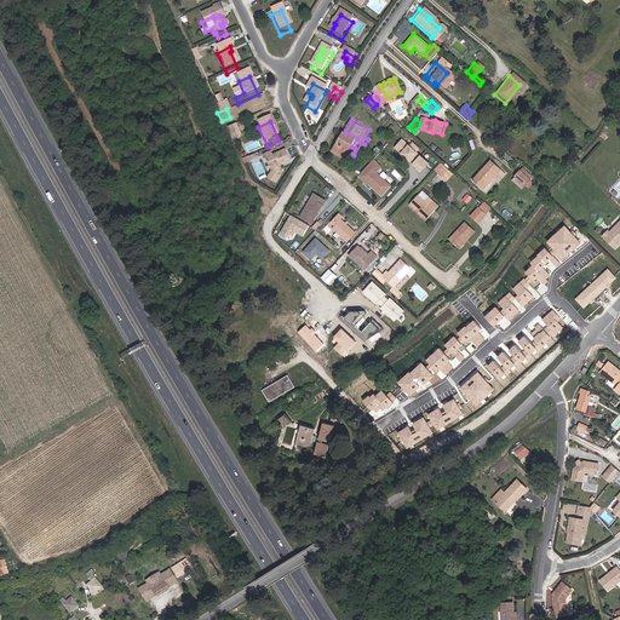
[(242,143),(237,131),(229,135),(230,137),(235,147),(242,143)]
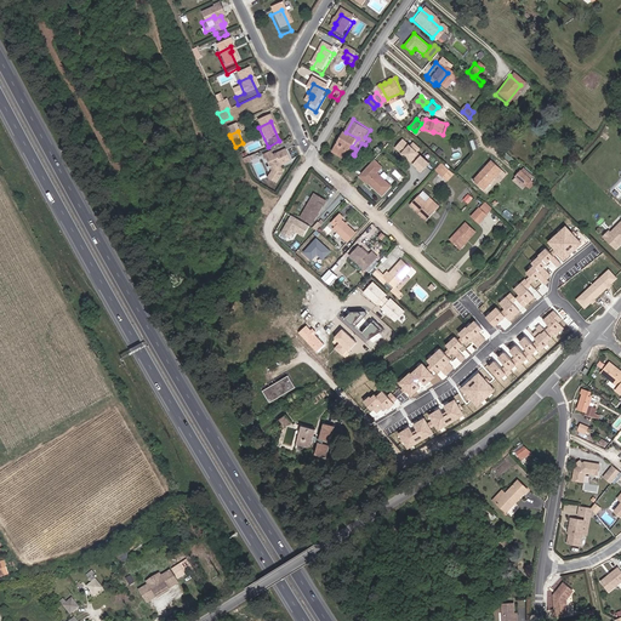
[(353,154),(355,149),(352,147),(358,138),(346,132),(334,152),(349,161),(353,154)]
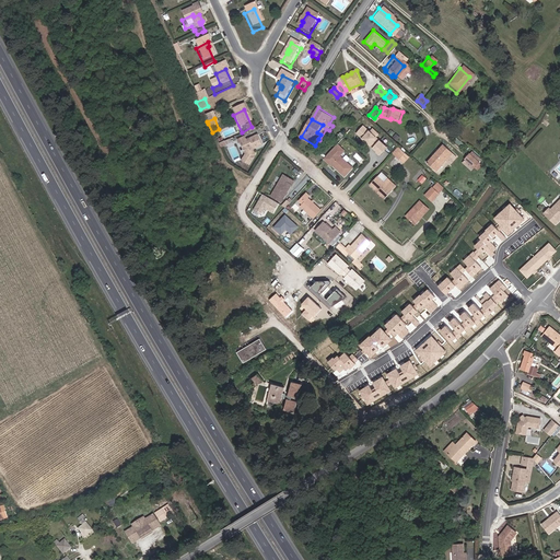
[(364,124),(358,133),(373,144),(382,133),(373,127),(372,129),(364,124)]
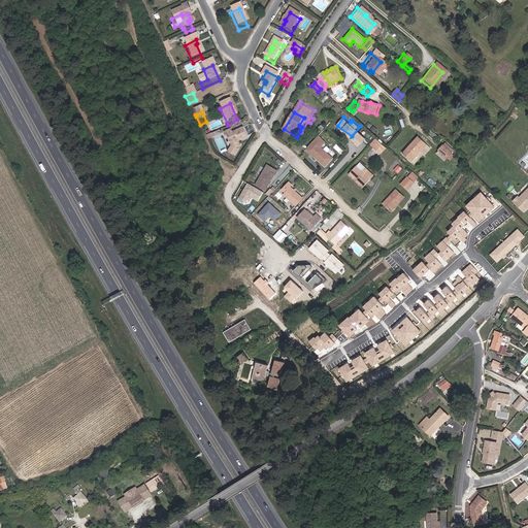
[(354,139),(362,146),(369,138),(361,131),(354,139)]
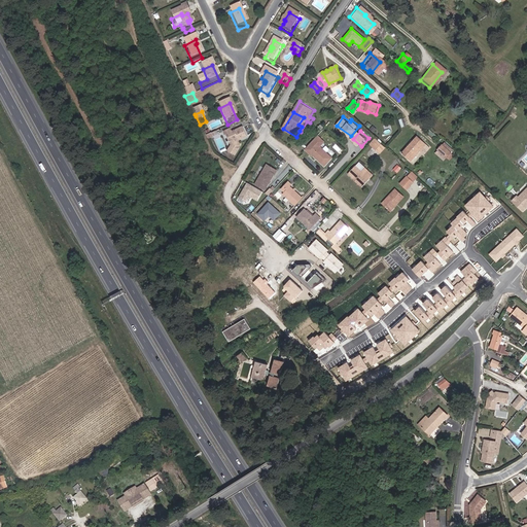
[(227,140),(233,150),(233,151),(230,157),(236,161),(241,151),(240,148),(239,148),(238,146),(248,141),(244,133),(233,138),(231,135),(224,138),(225,141),(227,140)]
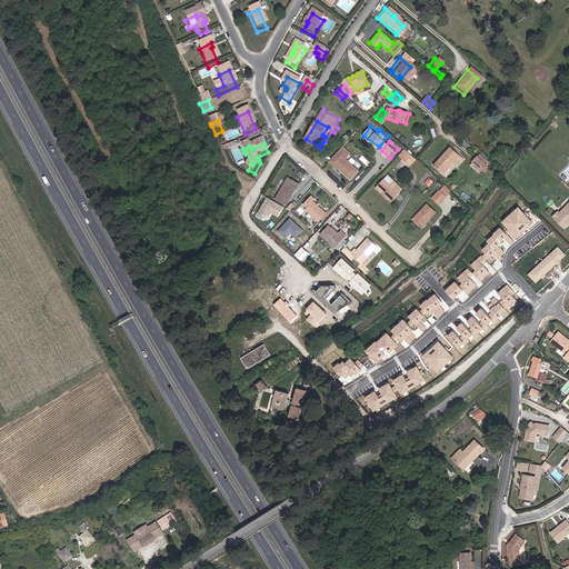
[(452,148),(436,167),(443,175),(453,163),(458,167),(465,159),(452,148)]
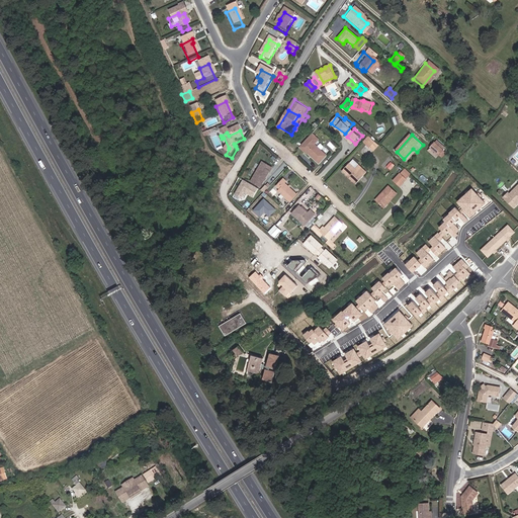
[(296,148),(300,153),(313,140),(309,136),(296,148)]
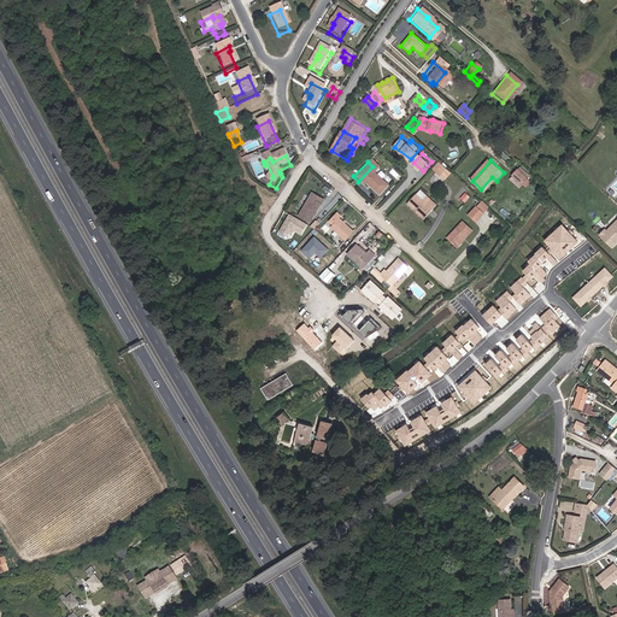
[(439,176),(445,170),(440,165),(434,172),(439,176)]
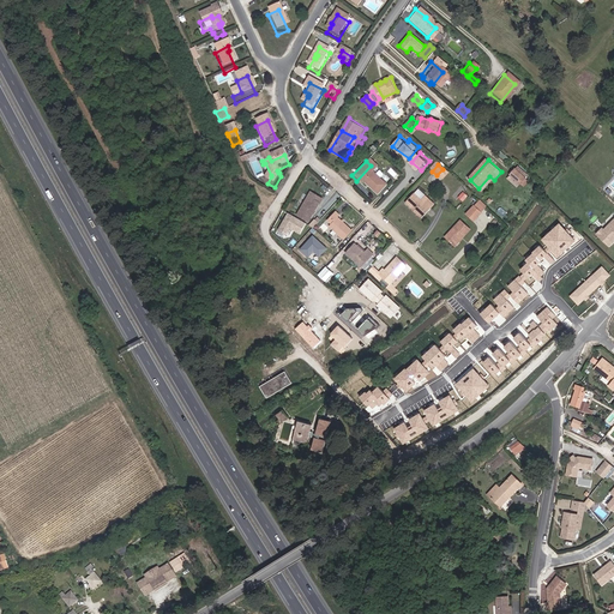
[(371,166),(356,181),(359,184),(361,182),(374,194),(383,186),(369,173),(374,168),(371,166)]
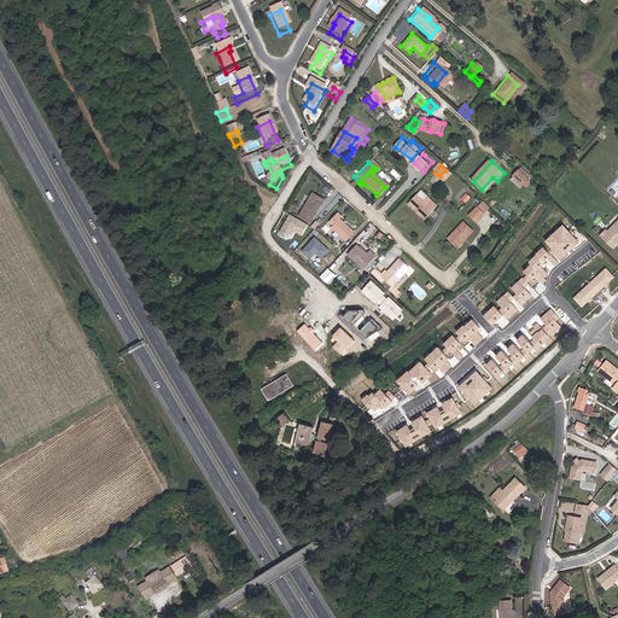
[(450,174),(445,170),(439,176),(444,180),(450,174)]
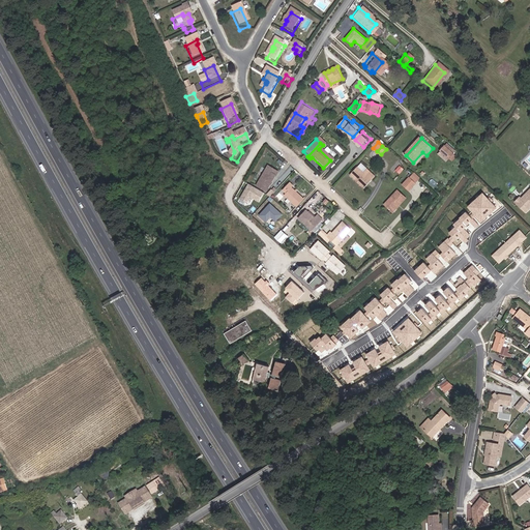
[(445,146),(441,151),(442,151),(449,158),(450,158),(457,151),(451,147),(449,149),(445,146)]
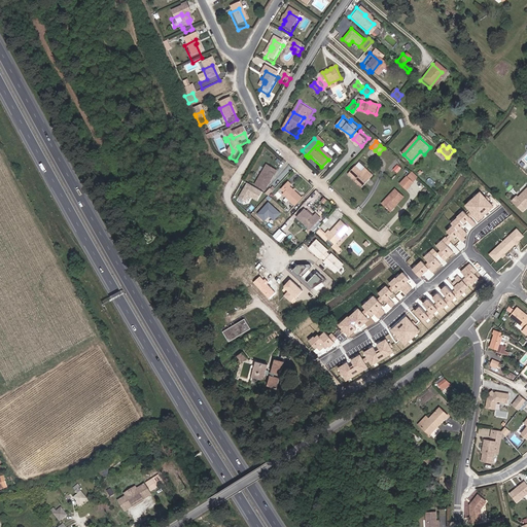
[(440,150),(437,153),(445,160),(447,157),(440,150)]
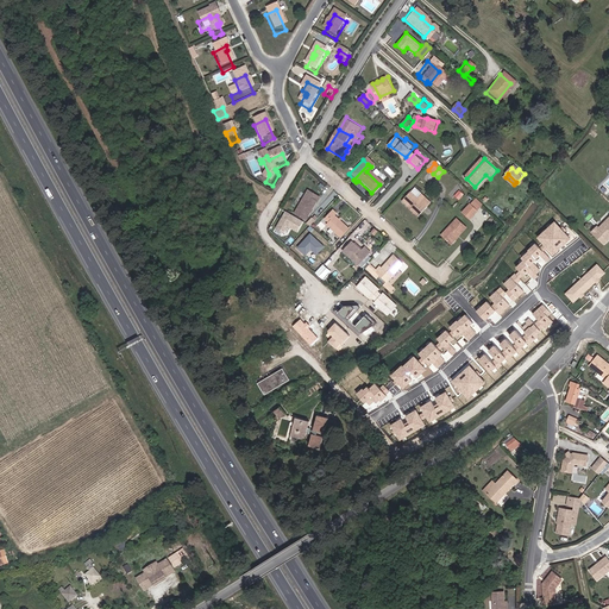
[(457,202),(463,196),(458,192),(452,198),(457,202)]
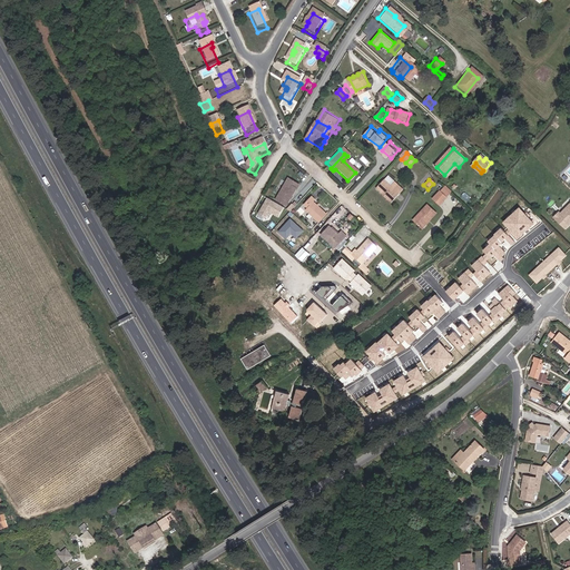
[(295,186),(290,182),(287,186),(284,184),(274,200),(284,207),(295,186)]
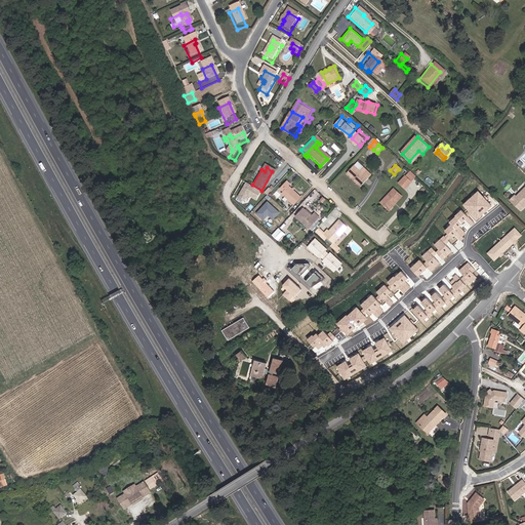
[(347,173),(352,178),(353,179),(352,182),(358,188),(366,179),(358,172),(352,167),(347,173)]
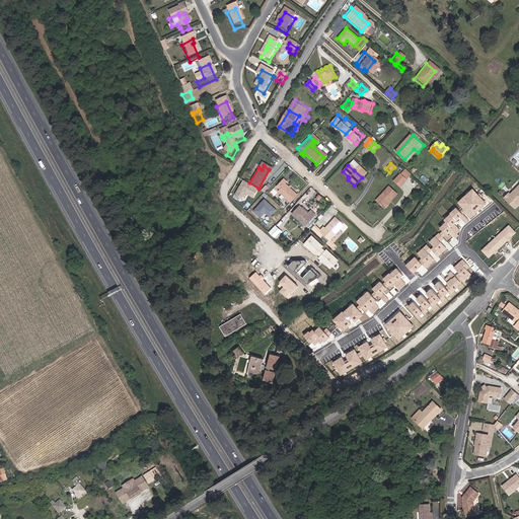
[(354,170),(362,177),(365,173),(357,166),(354,170)]
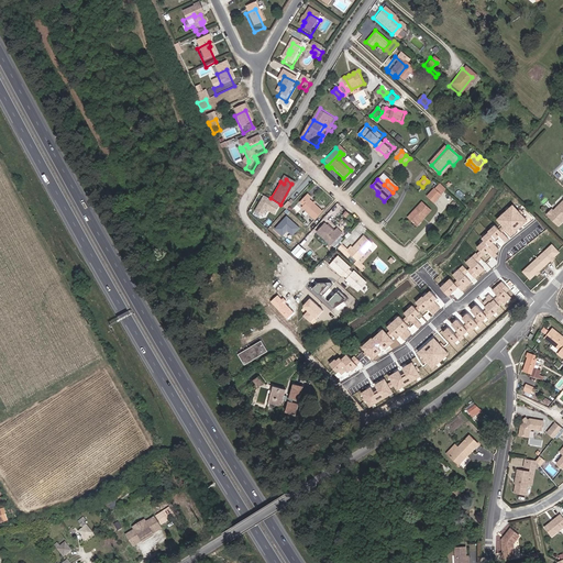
[(441,184),(429,196),(434,201),(446,189),(441,184)]
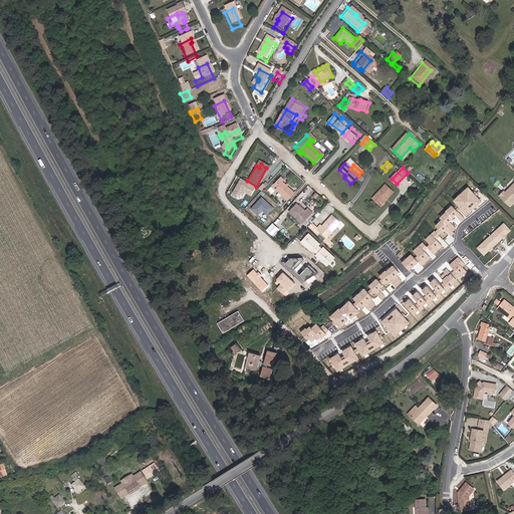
[(278,180),(272,187),(275,190),(273,192),(285,202),(291,196),(280,185),(281,183),(278,180)]
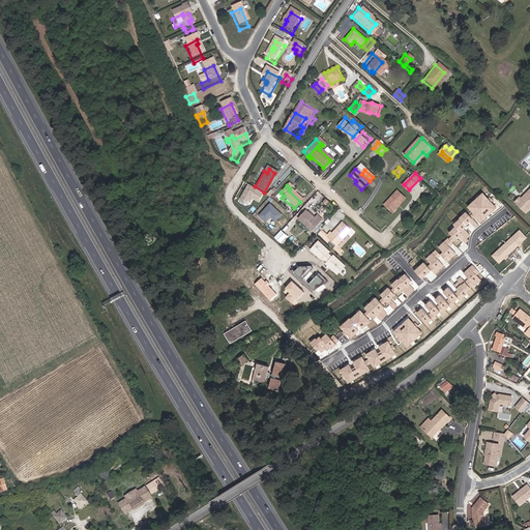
[(529,187),(521,198),(521,199),(517,204),(524,211),(529,204),(529,187)]
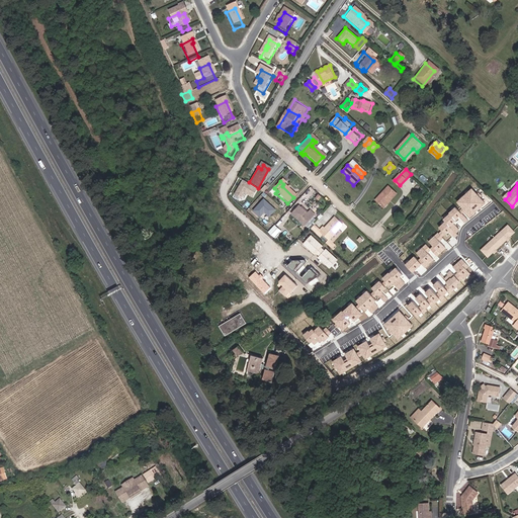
[(376,198),(384,206),(391,200),(392,200),(398,194),(387,185),(376,198)]
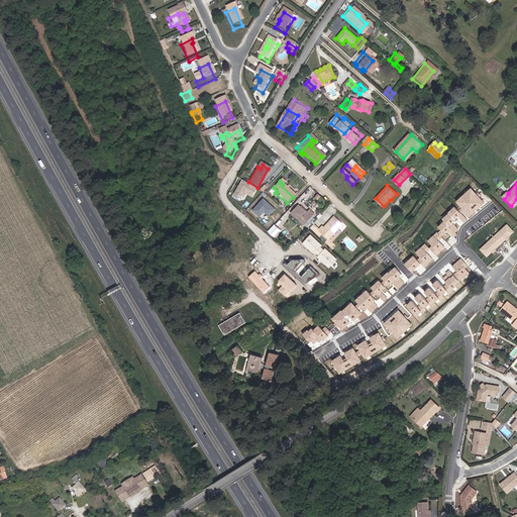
[(271,216),(278,207),(263,197),(253,210),(262,216),(265,211),(271,216)]
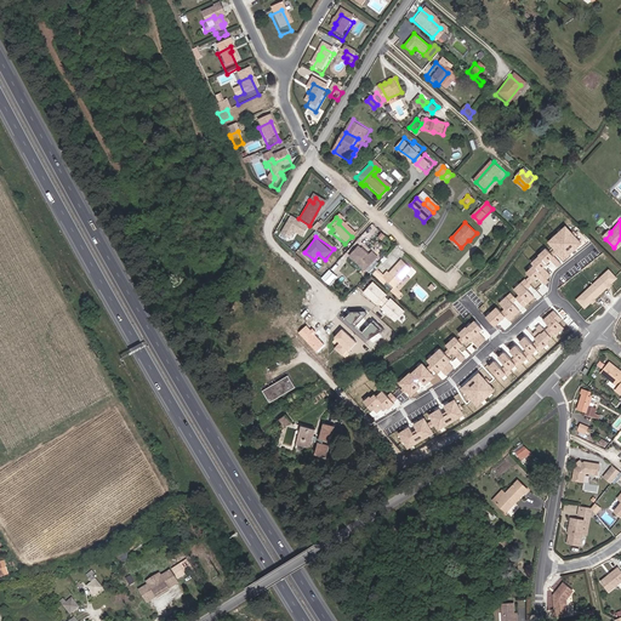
[(351,255),(366,269),(379,256),(372,251),(369,255),(368,254),(368,255),(365,252),(365,251),(359,245),(351,255)]
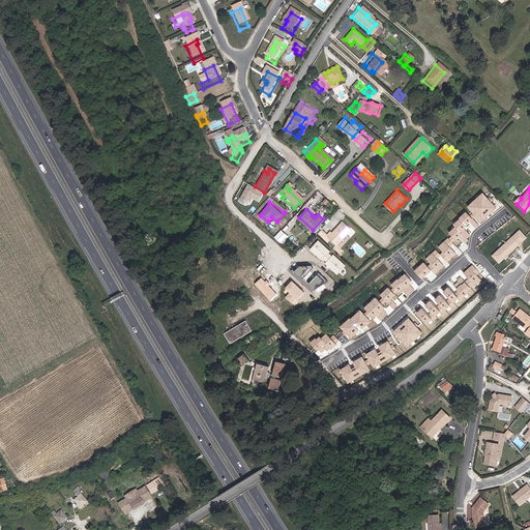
[(322,222),(315,231),(317,232),(324,223),(322,222)]
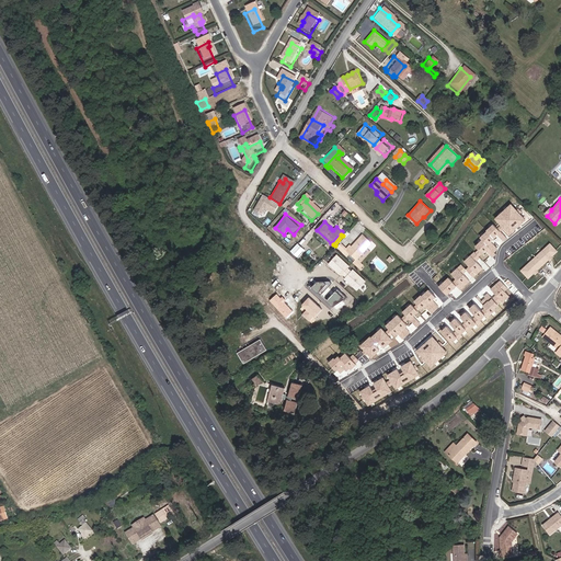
[(371,242),(363,235),(352,247),(350,244),(345,249),(356,259),(371,242)]
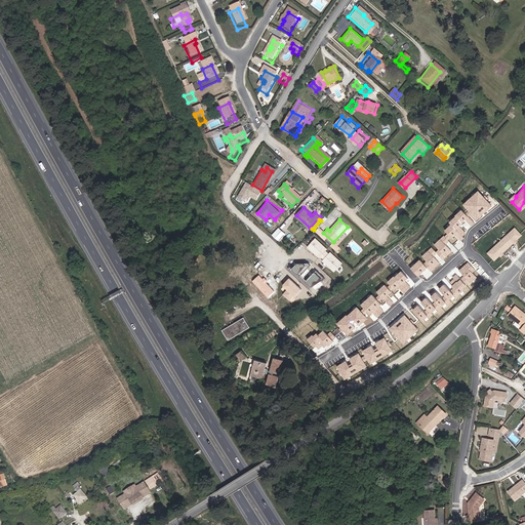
[(516,228),(502,241),(510,249),(524,236),(516,228)]
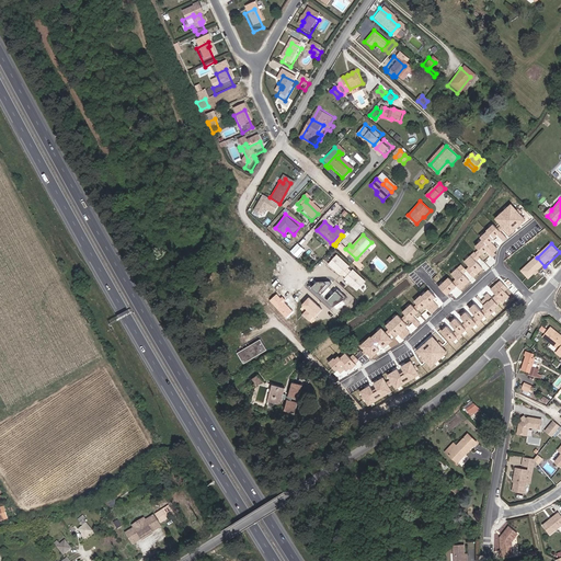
[(298,245),(293,251),(298,255),(304,250),(298,245)]
